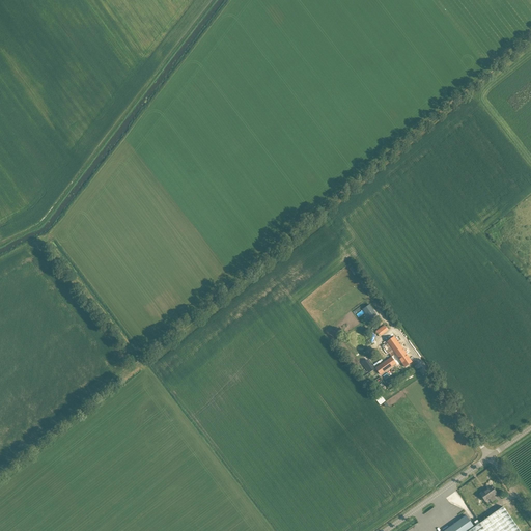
[(376,315),(373,310),(369,305),(363,309),(370,319),(373,317),(376,315)]
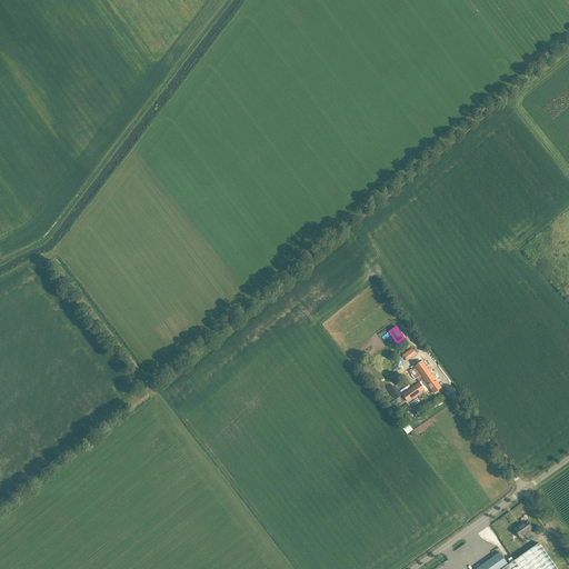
[(403,356),(406,359),(416,352),(412,349),(403,356)]
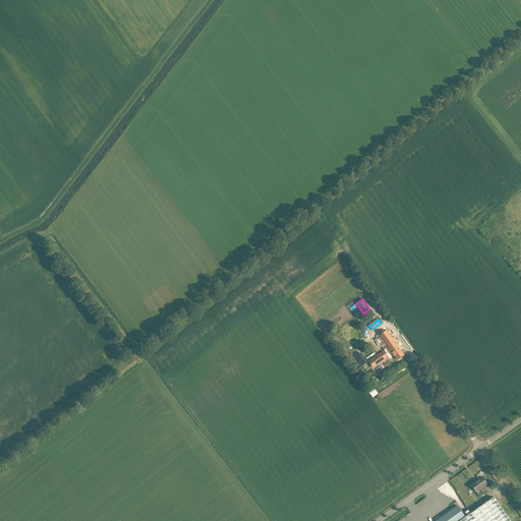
[(375,338),(384,350),(368,361),(372,367),(389,356),(390,357),(393,354),(397,360),(404,355),(387,331),(383,333),(375,338)]
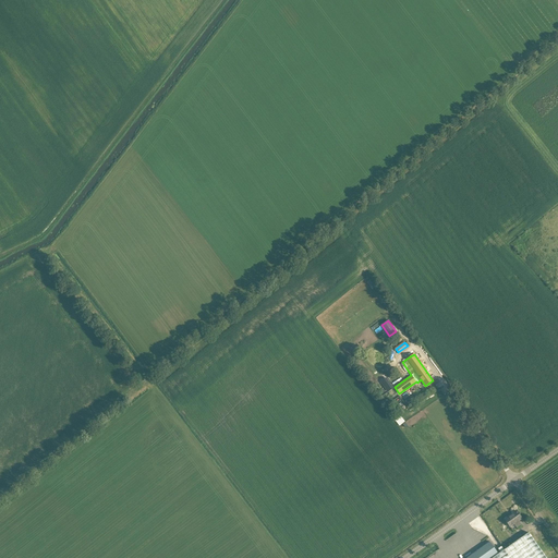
[(522,519),(516,511),(511,514),(506,520),(510,526),(514,524),(517,528),(521,524),(518,521),(522,519)]
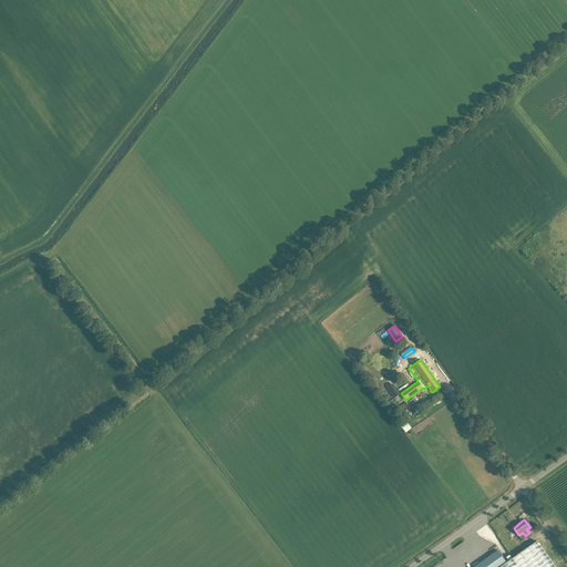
[(555,566),(537,540),(506,563),(497,550),(473,566),(555,566)]
